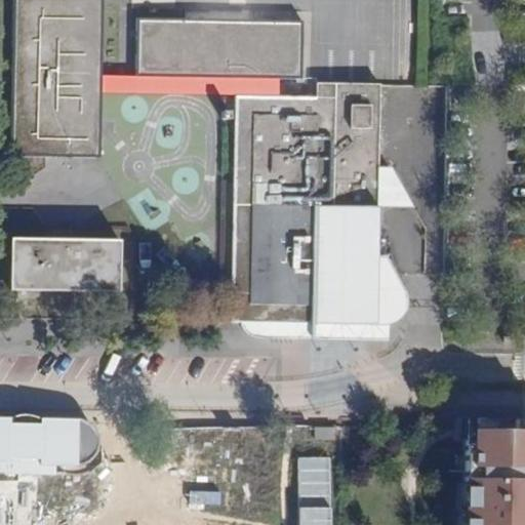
[(101,0),(12,0),(10,155),(98,156),(99,74),(101,0)]
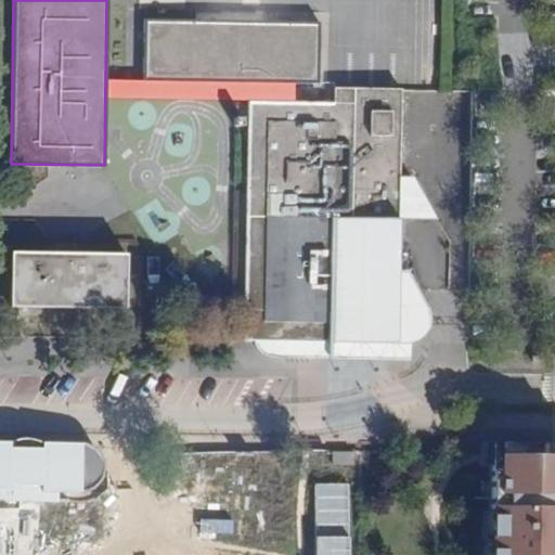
[(317,24),(144,21),(143,79),(288,81),(317,82),(317,24)]
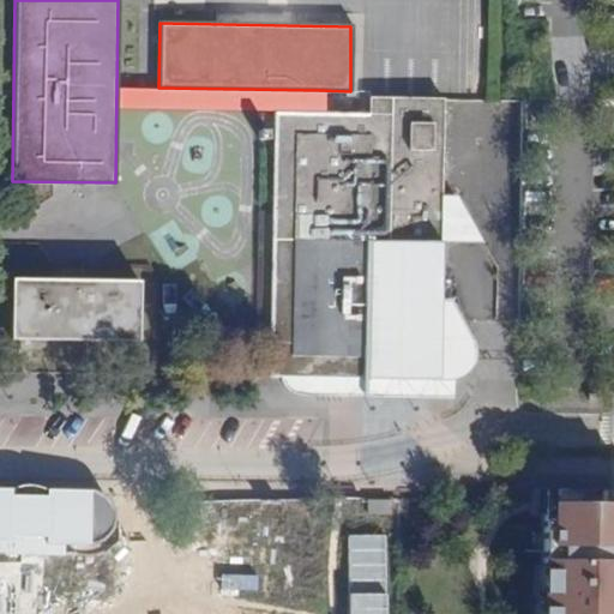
[(116,109),(274,112),(318,113),(319,90),(158,88),(116,86),(116,109)]
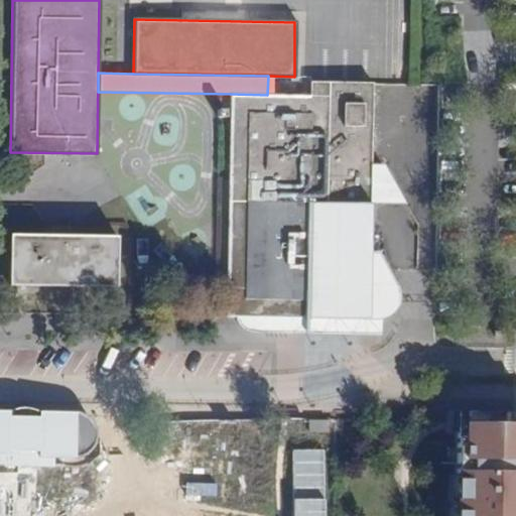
[(372,83),(310,83),(309,96),(267,95),(230,94),(226,316),(236,317),(372,318),(379,317),(385,317),(389,314),(394,310),(397,305),(399,299),(399,292),(396,286),(378,251),(369,252),(370,204),(371,164),(372,83)]
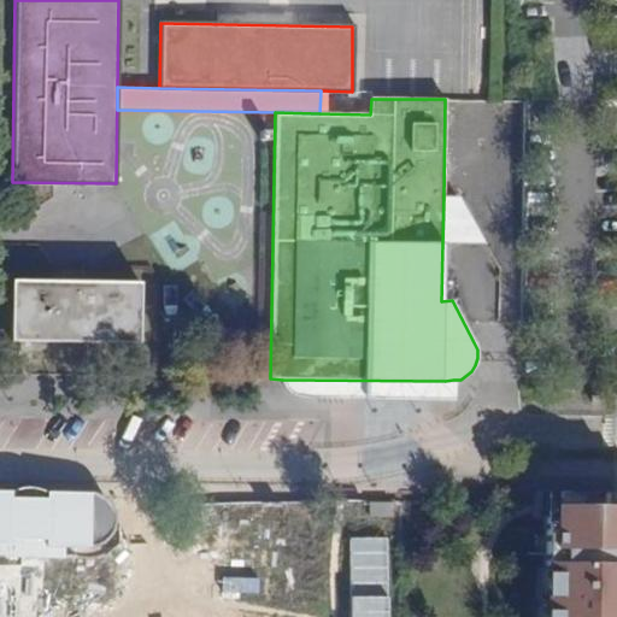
[(486,242),(459,198),(444,197),(442,244),(486,242)]
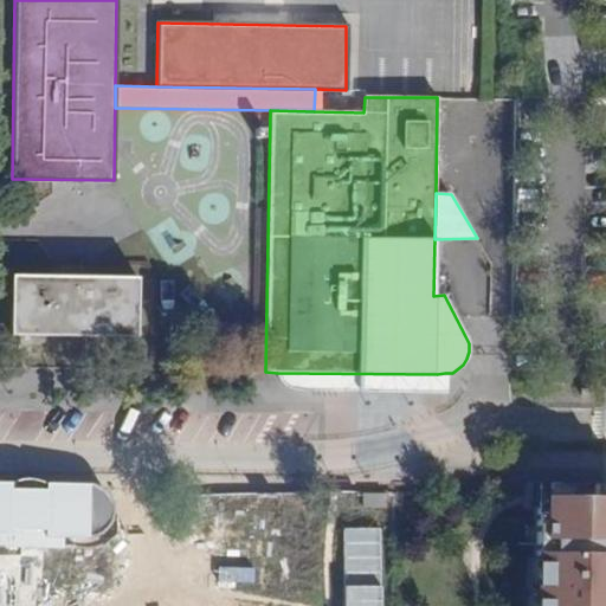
[(136,277),(11,275),(10,335),(135,336),(136,277)]
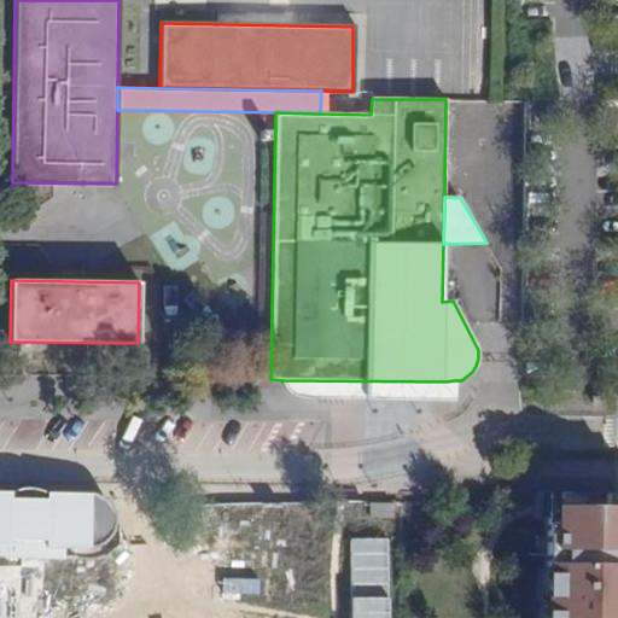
[(303,397),(456,401),(458,380),(454,380),(445,382),(283,380),(284,385),(287,389),(293,394),(303,397)]
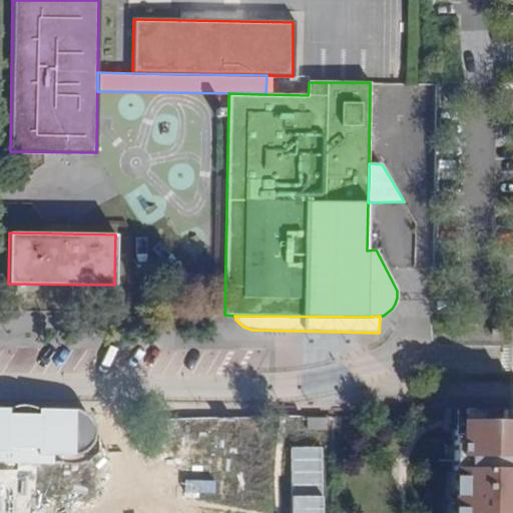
[(77,410),(0,409),(0,464),(54,464),(85,457),(94,443),(95,428),(88,417),(77,410)]
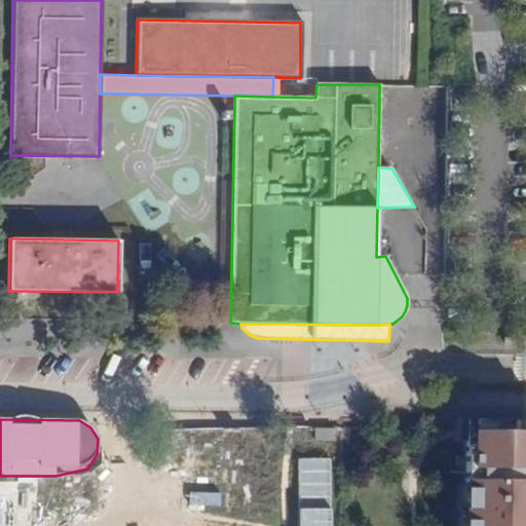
[(525,525),(525,422),(479,422),(479,441),(464,441),(462,525),(525,525)]
